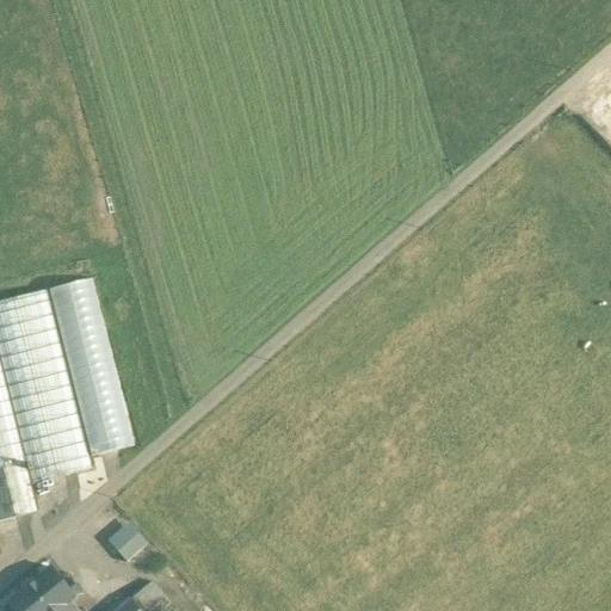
[(0,301),(0,519),(38,510),(32,486),(92,469),(87,456),(136,442),(91,278),(0,301)]
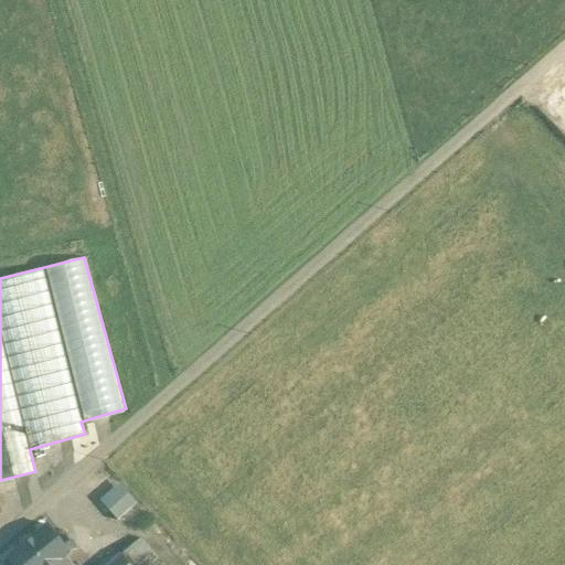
[(128,493),(108,511),(117,521),(136,503),(128,493)]
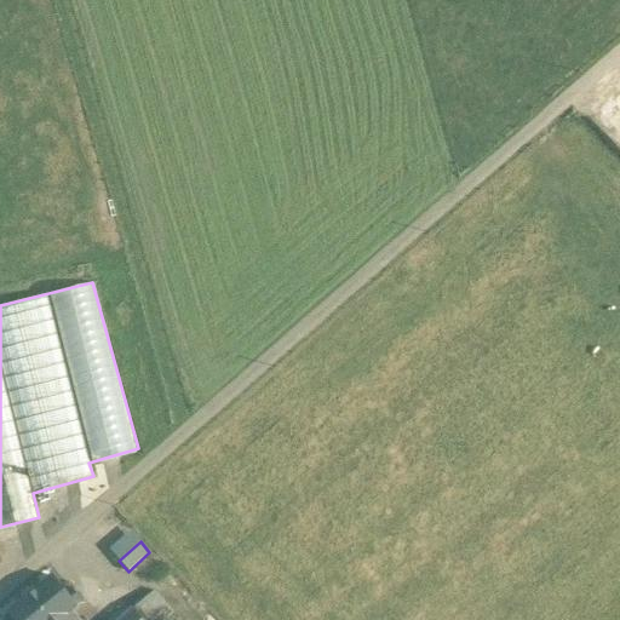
[(52,577),(7,613),(12,619),(59,619),(72,610),(76,607),(52,577)]
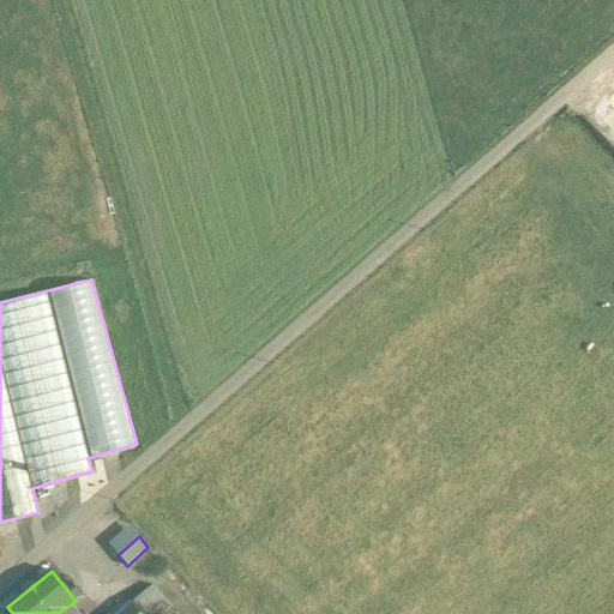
[(152,585),(131,602),(139,613),(162,613),(170,607),(152,585)]
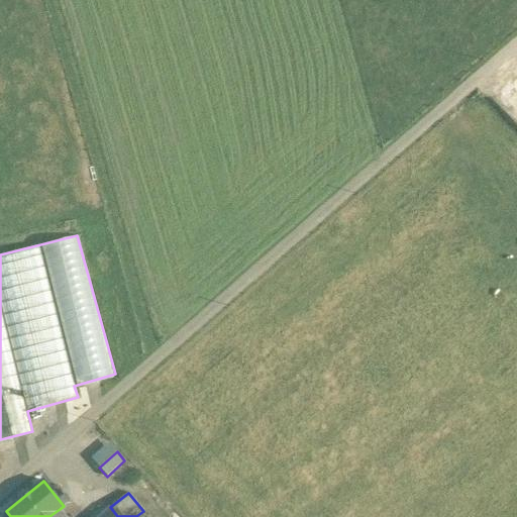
[(66,516),(60,509),(49,516),(117,516),(110,507),(98,516),(66,516)]
